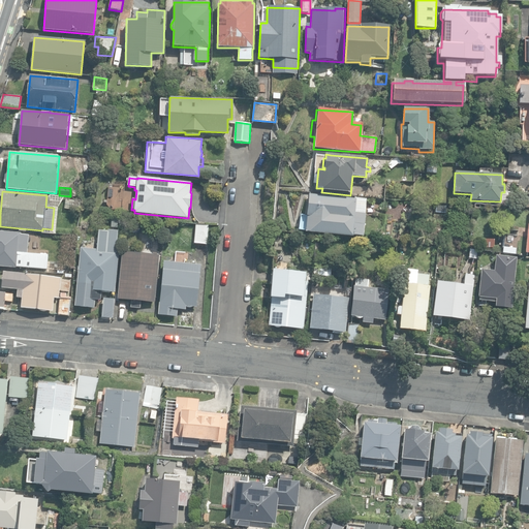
[(310,232),(352,237),(352,235),(363,236),(367,198),(355,197),(355,198),(309,194),(306,230),(310,231),(310,232)]
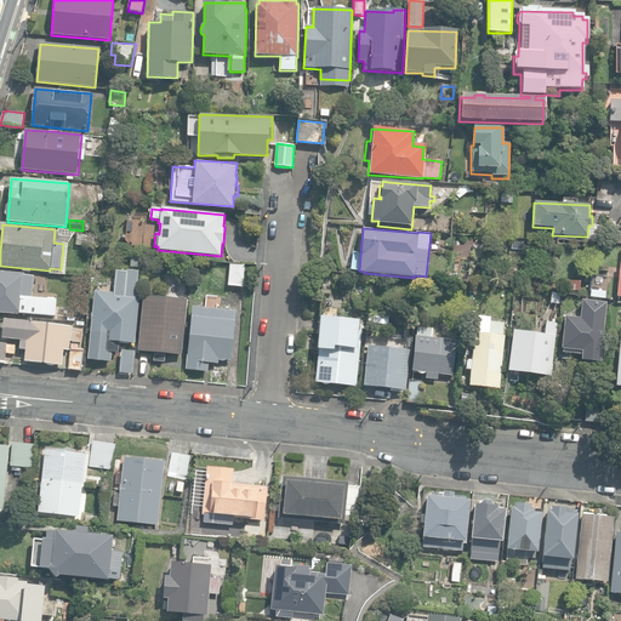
[(78,233),(77,245),(95,248),(96,235),(78,233)]
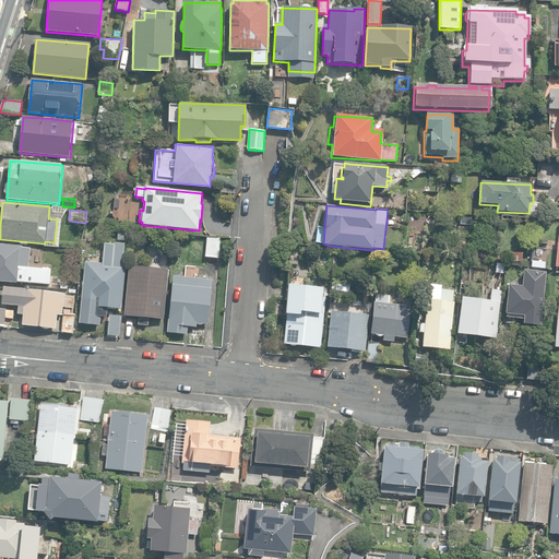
[(84,239),(95,240),(97,226),(86,224),(84,239)]
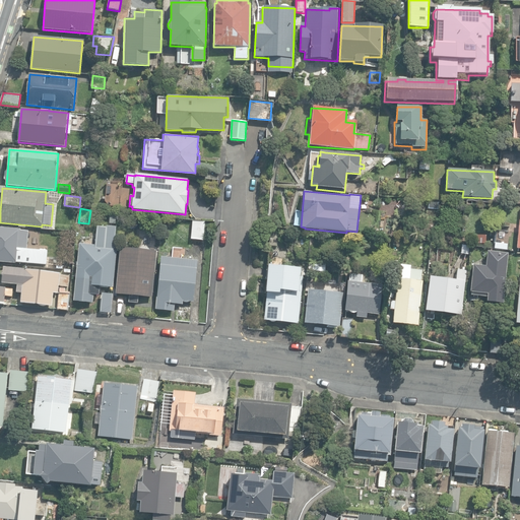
[(154,233),(158,233),(158,231),(160,232),(161,220),(153,220),(152,231),(154,231),(154,233)]
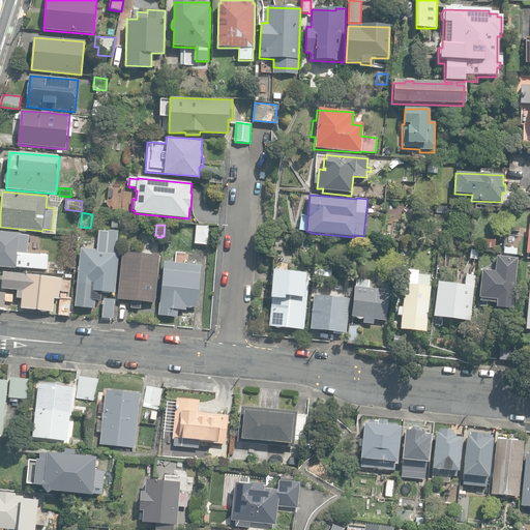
[(195,243),(208,244),(210,226),(197,225),(195,243)]
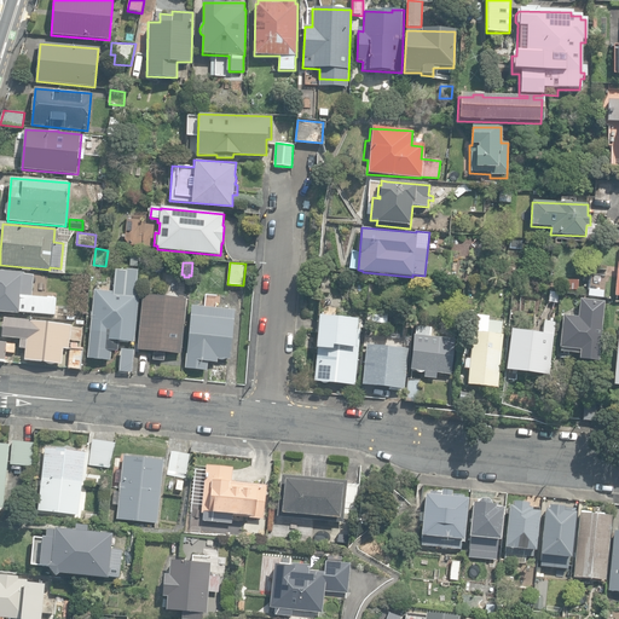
[(117,342),(134,343),(139,295),(137,295),(139,272),(125,270),(125,272),(114,271),(111,293),(94,290),(87,359),(109,360),(110,352),(116,352),(117,342)]
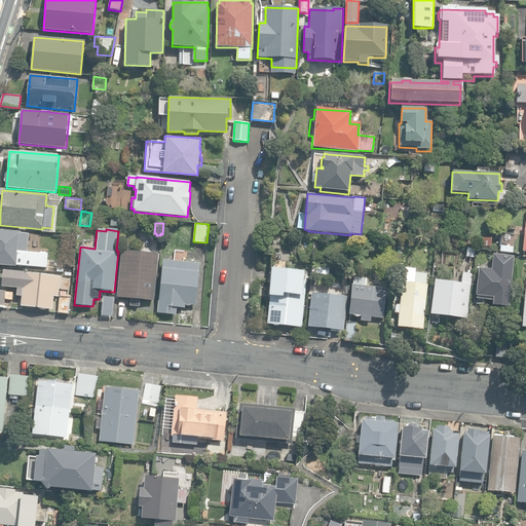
[(0,265),(45,269),(46,255),(27,253),(29,233),(0,230),(0,265)]
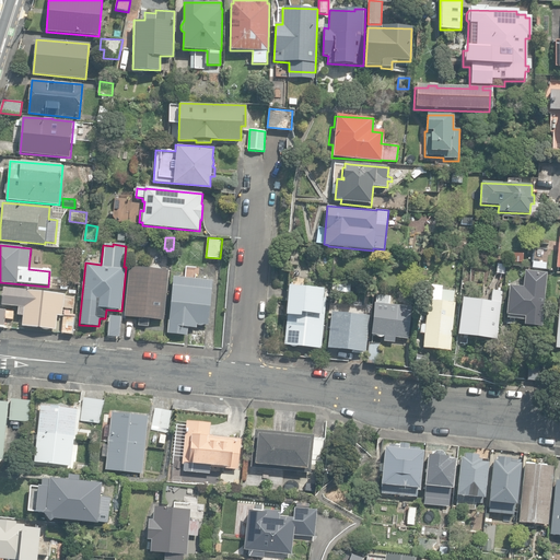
[(531,268),(550,270),(550,264),(544,263),(546,248),(534,247),(531,268)]
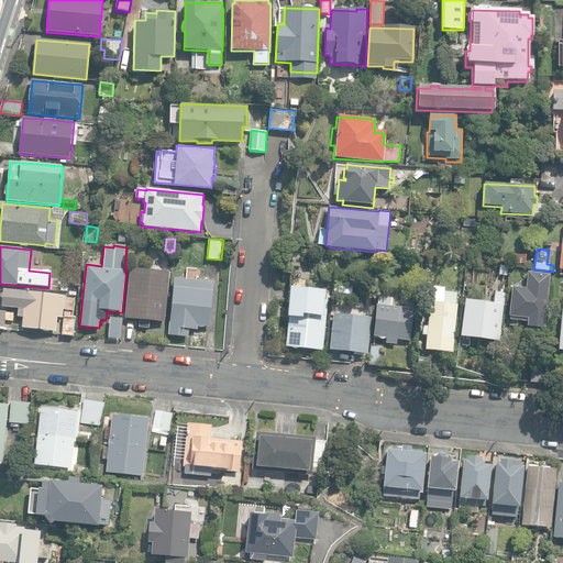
[(515,263),(526,263),(526,254),(515,254),(515,263)]
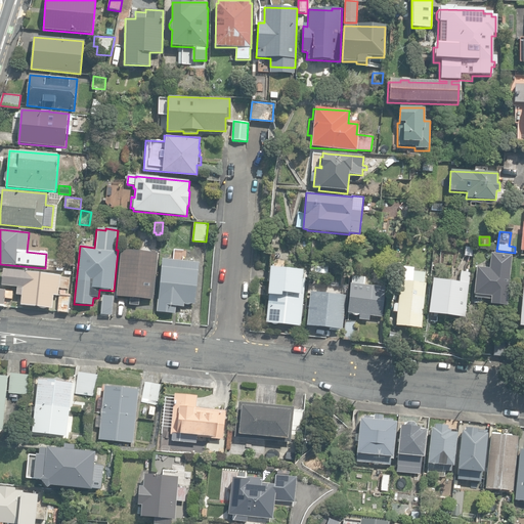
[(117,297),(153,301),(158,253),(121,250),(117,297)]
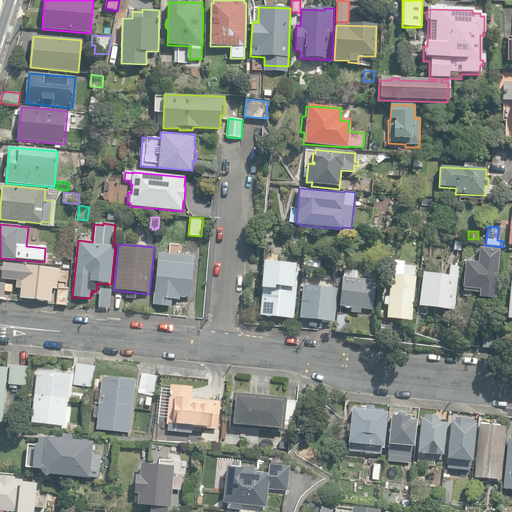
[(480,298),(495,299),(500,249),(480,247),(478,262),(465,260),(462,291),(480,293),(480,298)]
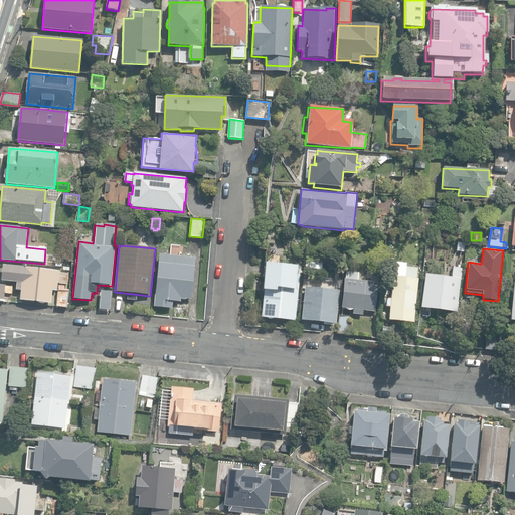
[(154,307),(172,309),(173,302),(181,302),(181,299),(182,299),(183,300),(184,300),(185,300),(186,300),(187,300),(188,299),(192,299),(195,259),(194,259),(160,255),(157,295),(155,295),(154,307)]
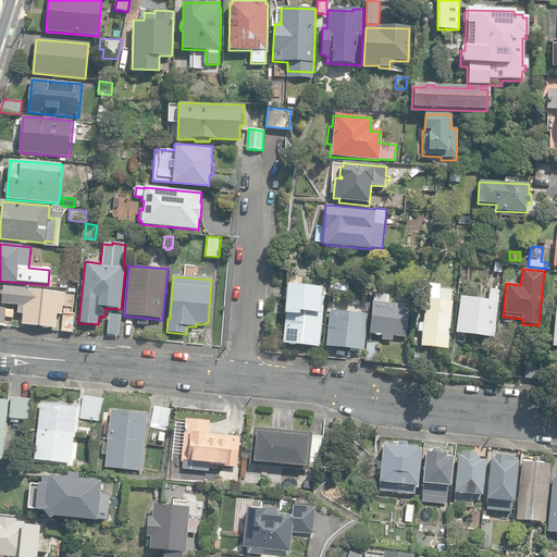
[(334,282),(331,282),(330,287),(334,287),(333,289),(348,291),(349,281),(335,280),(334,282)]
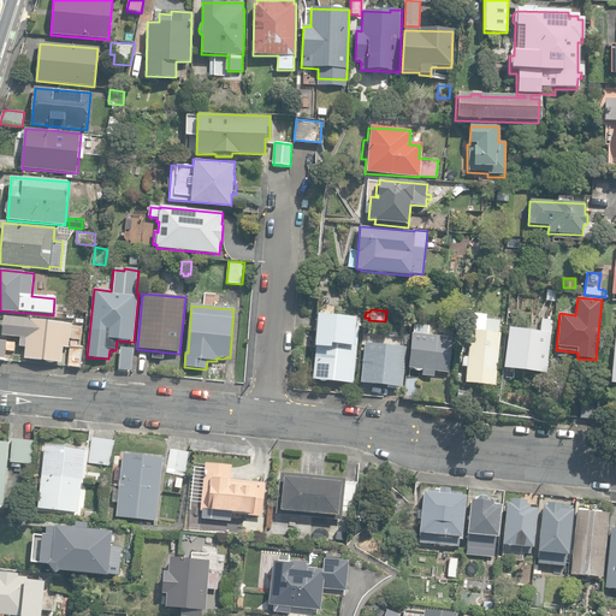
[(24,356),(61,360),(63,344),(69,344),(70,337),(80,338),(82,325),(71,324),(71,321),(3,314),(1,332),(19,335),(18,344),(25,345),(24,356)]
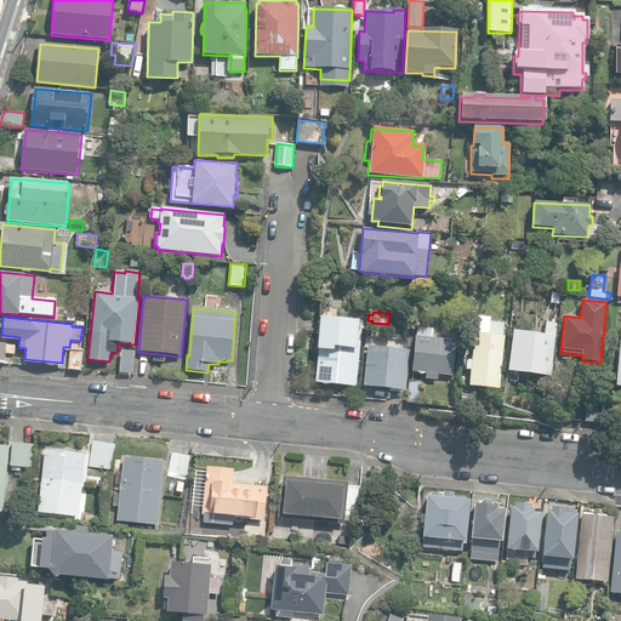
[(314,382),(357,387),(363,322),(320,317),(317,349),(318,349),(314,382)]
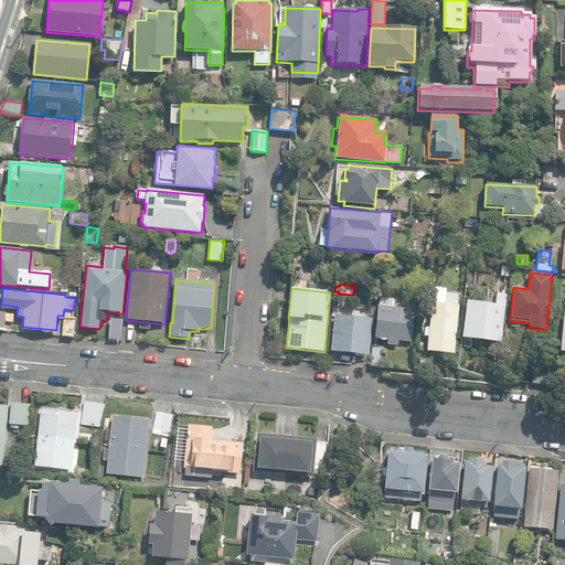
[(427,351),(455,353),(460,295),(446,292),(445,305),(432,302),(429,327),(425,327),(424,337),(428,338),(427,351)]
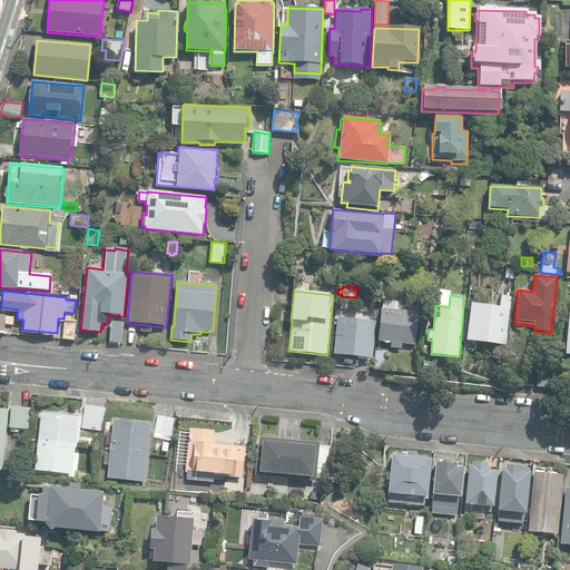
[(467,341),(505,346),(512,296),(501,295),(501,303),(497,302),(497,307),(471,304),(467,341)]
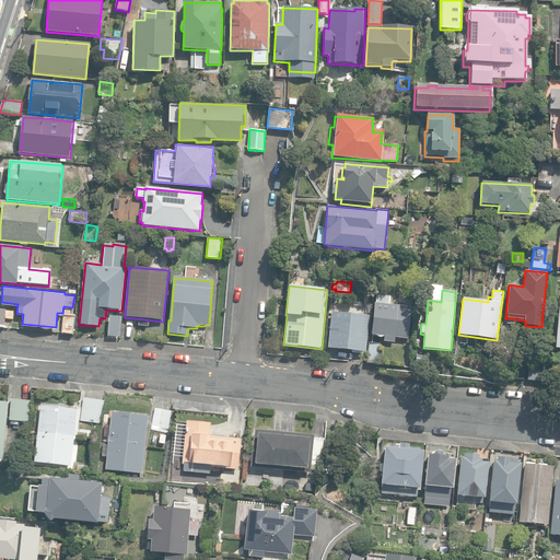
[(383,341),(396,343),(396,338),(408,339),(411,307),(389,305),(389,296),(376,295),(376,304),(374,303),(371,335),(375,336),(376,337),(378,338),(380,338),(382,338),(383,337),(384,337),(383,341)]
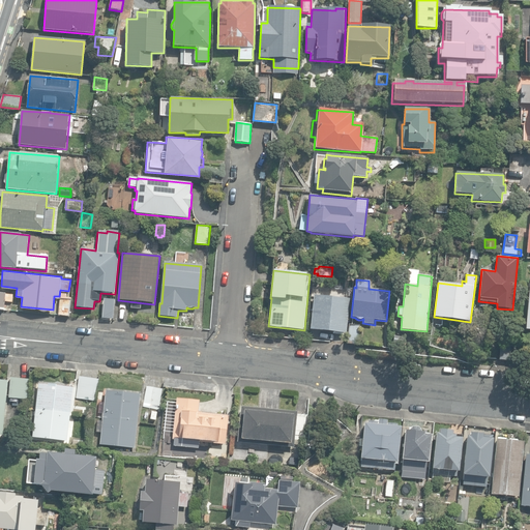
[(0,310),(4,311),(5,301),(12,302),(13,294),(0,292),(0,310)]
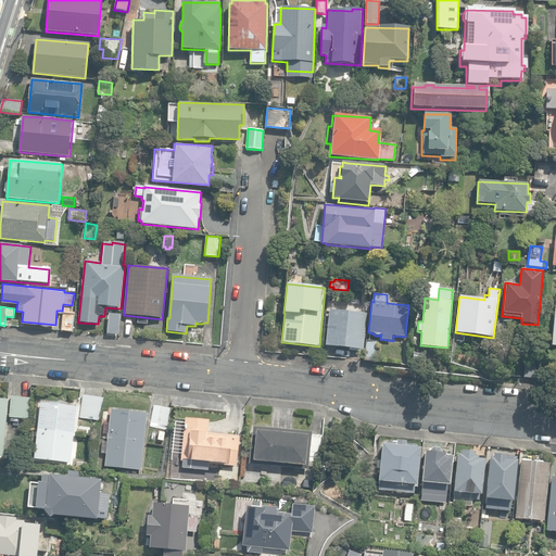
[(62,331),(73,332),(75,315),(71,314),(71,310),(64,308),(62,331)]
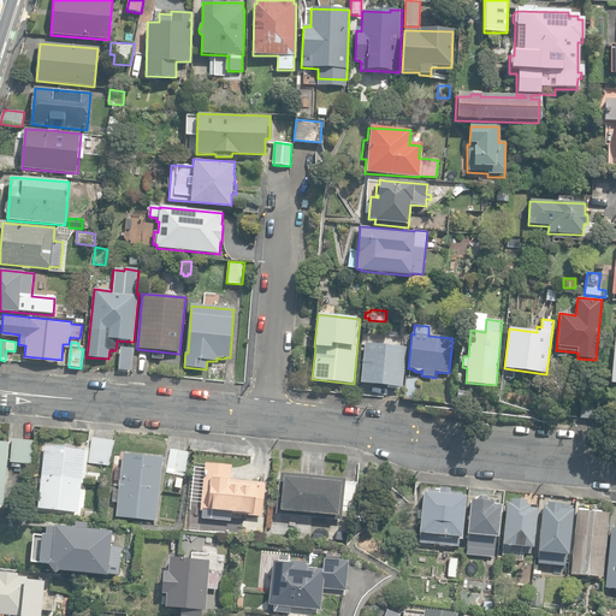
[(361,384),(403,389),(407,348),(365,343),(361,384)]
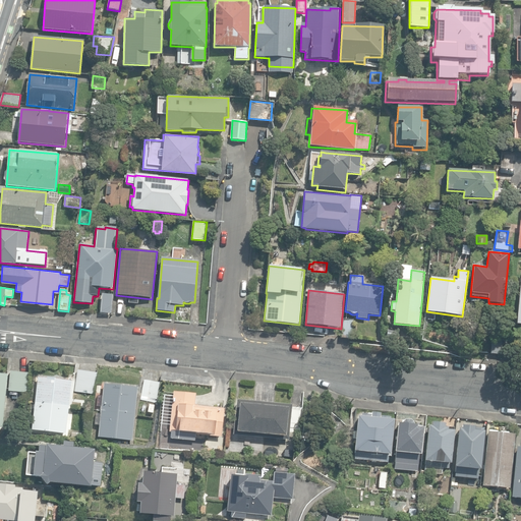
[(99,312),(109,313),(111,294),(101,293),(99,312)]
